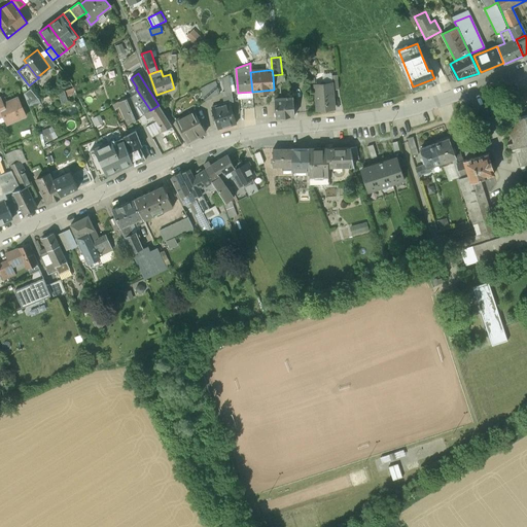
[(282,74),(273,75),(274,90),(275,99),(280,98),(280,96),(281,94),(280,82),(285,82),(284,73),(282,74)]
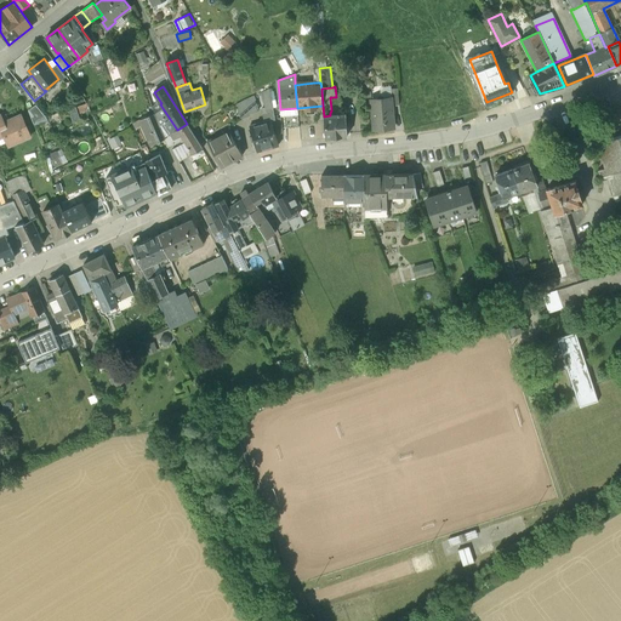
[(269,87),(261,92),(266,108),(273,106),(269,87)]
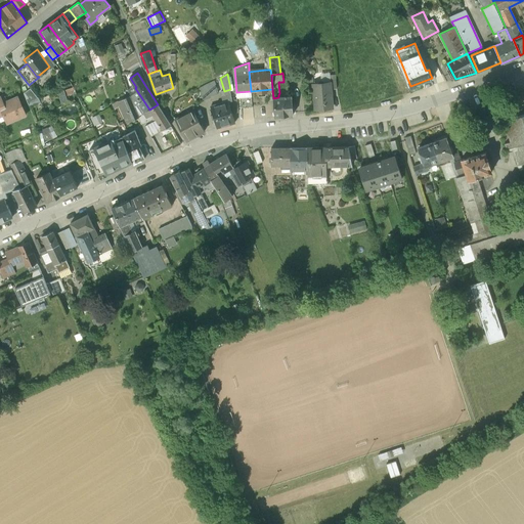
[(214,81),(199,88),(203,99),(210,97),(210,95),(218,93),(214,81)]
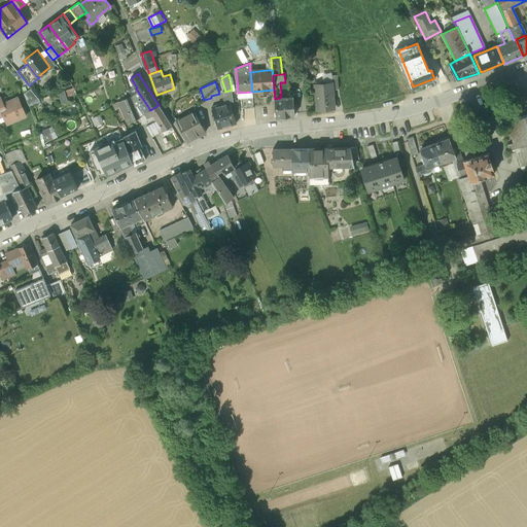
[(324,81),(321,82),(319,84),(320,84),(315,85),(317,110),(335,109),(332,90),(331,83),(327,84),(327,83),(324,81)]
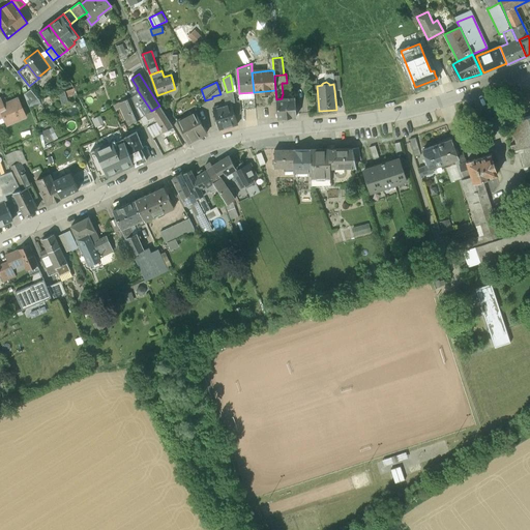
[(32,106),(41,101),(34,88),(25,93),(32,106)]
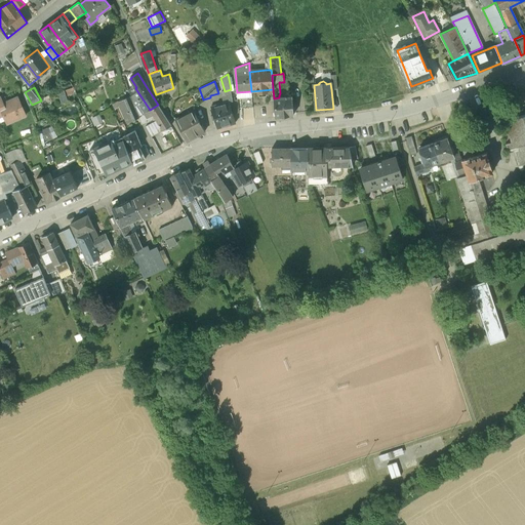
[(231,94),(223,96),(225,104),(229,102),(229,103),(233,102),(233,101),(231,94)]
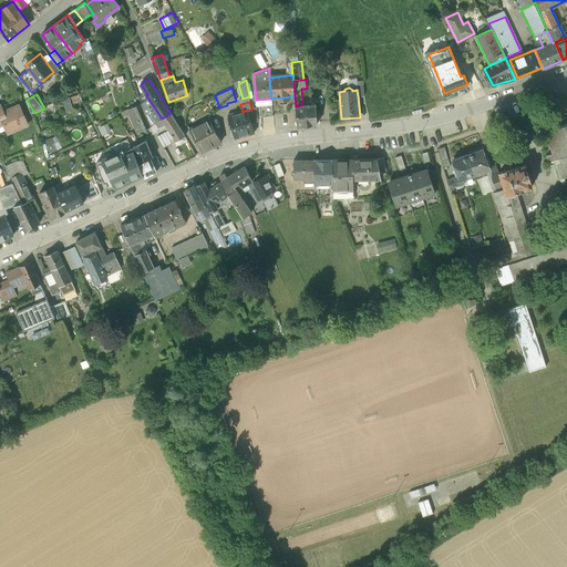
[(272,103),(259,104),(260,117),(274,116),(272,103)]
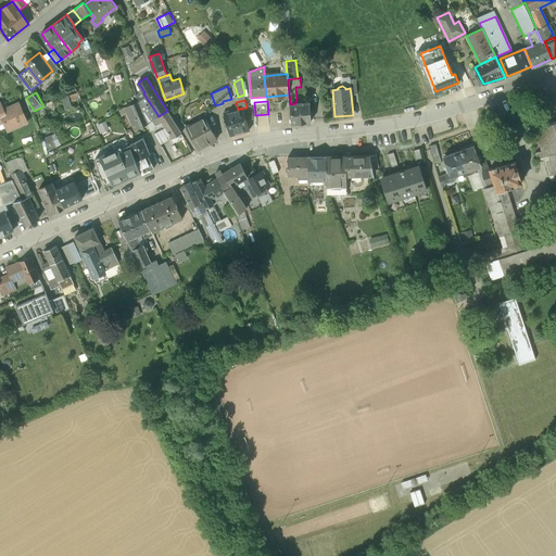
[(1,102),(0,102),(0,122),(4,121),(9,129),(27,122),(19,102),(9,106),(10,108),(4,110),(1,102)]
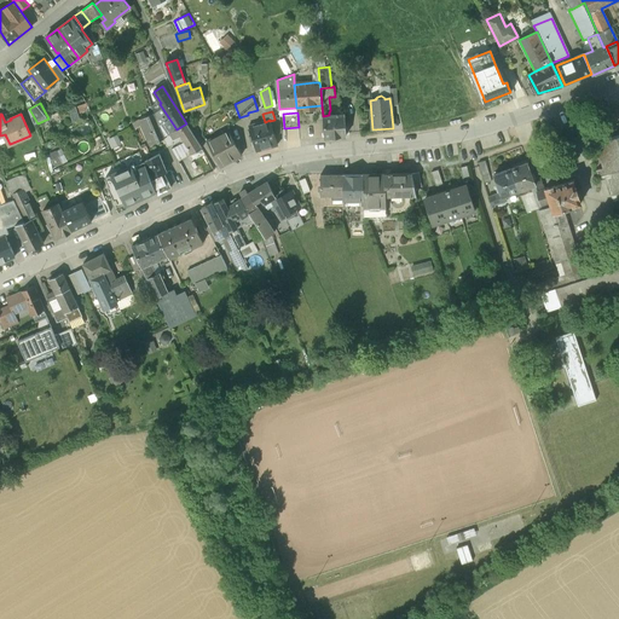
[(154,114),(139,120),(150,144),(165,138),(154,114)]
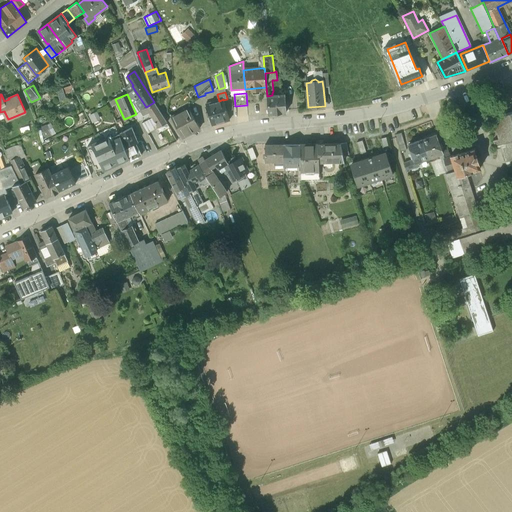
[(272,95),(267,96),(269,114),(287,112),(285,94),(272,95)]
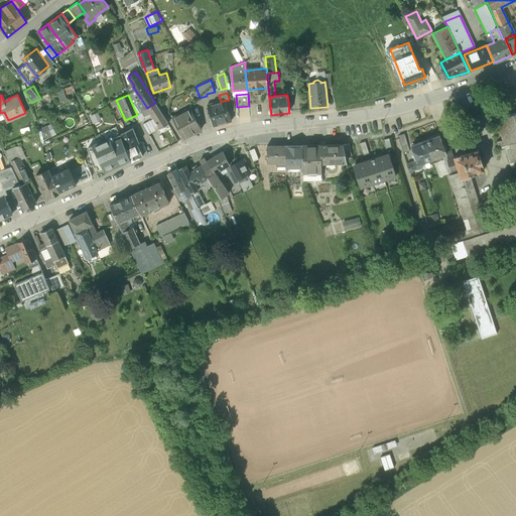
[(234,111),(233,98),(229,99),(229,100),(225,101),(229,112),(234,111)]
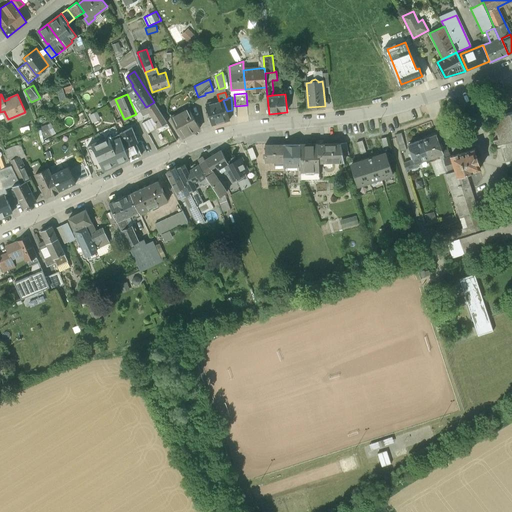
[(219,101),(206,105),(207,108),(204,108),(208,122),(211,122),(212,125),(229,120),(227,111),(223,100),(223,99),(219,101)]
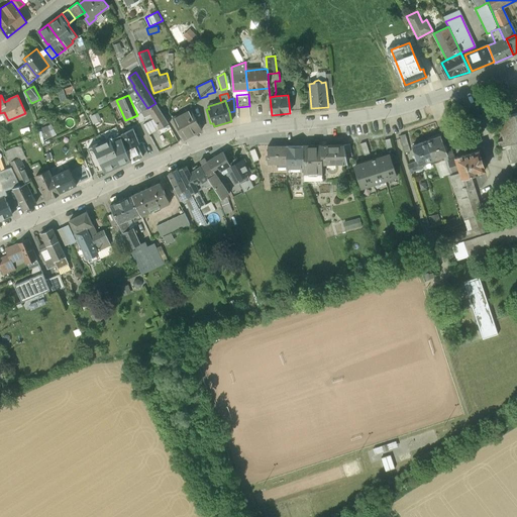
[(169,124),(156,103),(147,108),(151,113),(154,118),(153,118),(161,128),(169,124)]
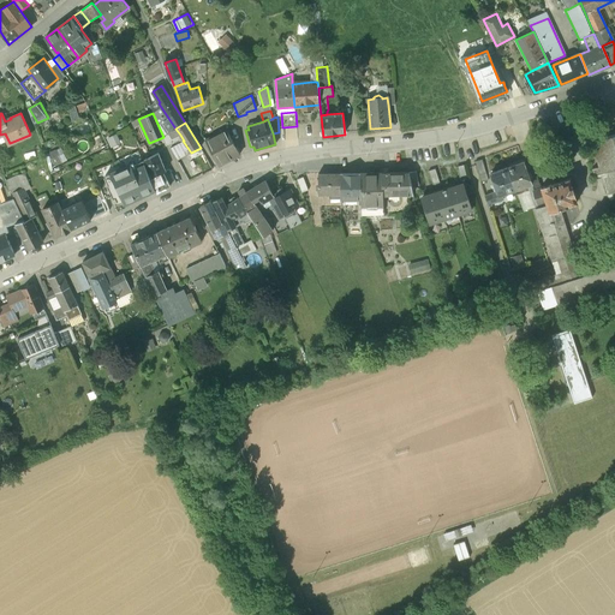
[(175,129),(168,133),(172,139),(180,135),(175,129)]
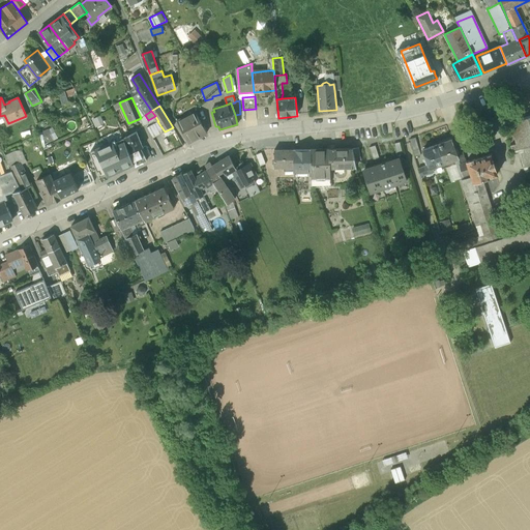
[(196,111),(177,121),(188,143),(207,133),(196,111)]
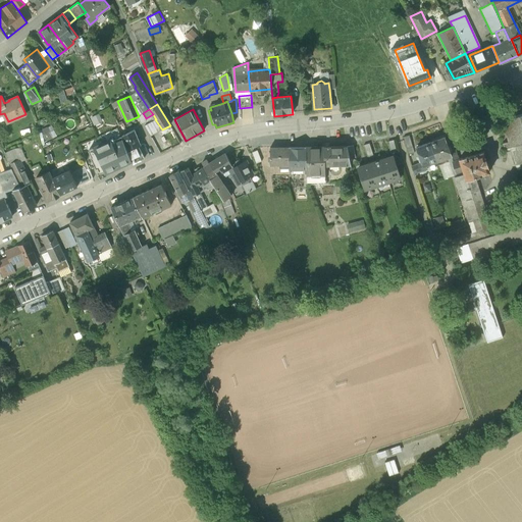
[(521,114),(502,120),(509,142),(503,143),(505,151),(511,149),(517,169),(521,167),(521,114)]
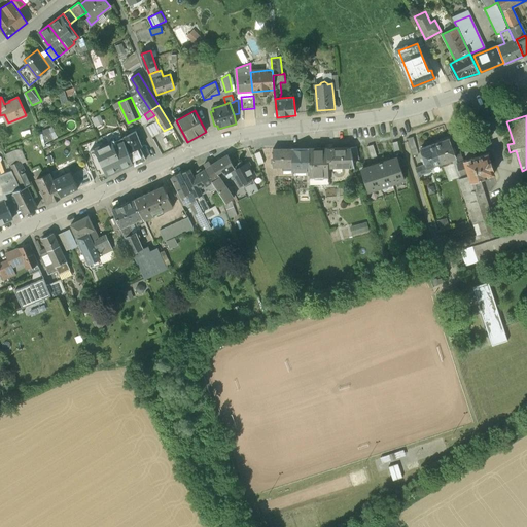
[(156,121),(146,128),(151,138),(163,132),(156,121)]
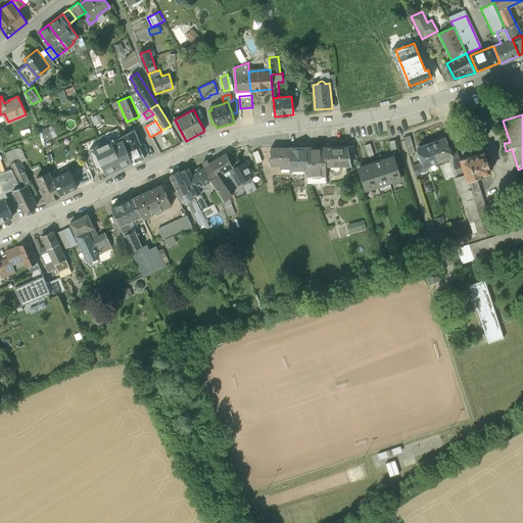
[(54,124),(42,129),(47,140),(59,135),(54,124)]
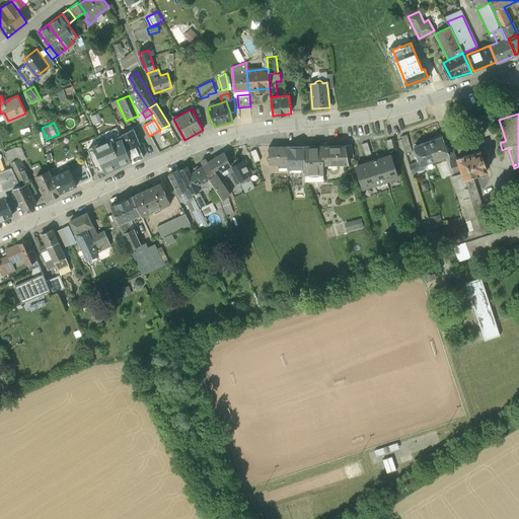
[(424,141),(443,136),(439,124),(420,130),(424,141)]
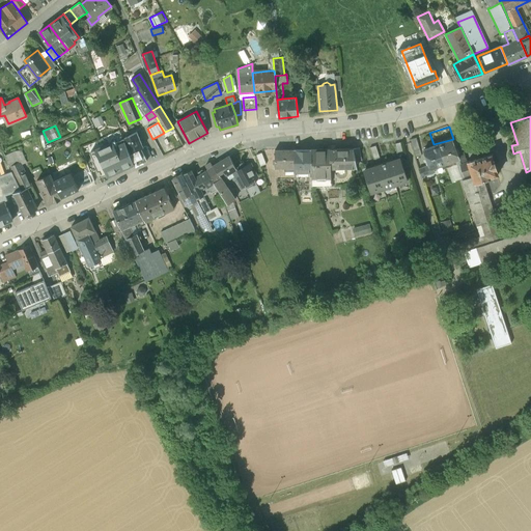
[(136,133),(124,139),(130,154),(141,148),(142,147),(136,133)]
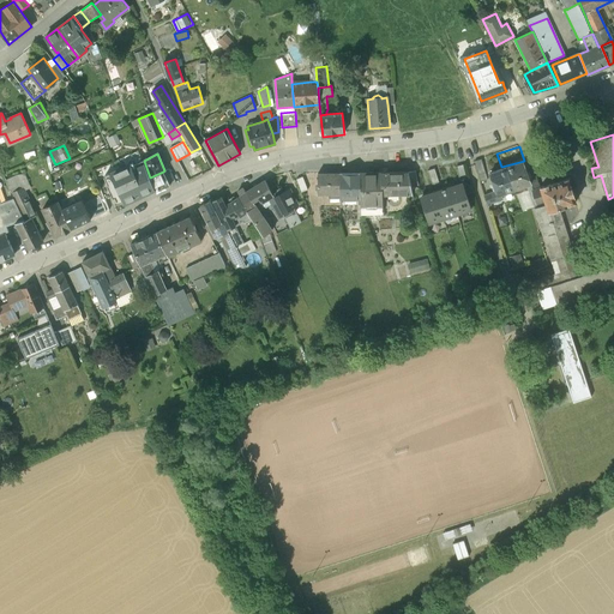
[(133,160),(103,174),(118,206),(167,182),(163,172),(150,178),(144,161),(136,164),(133,160)]
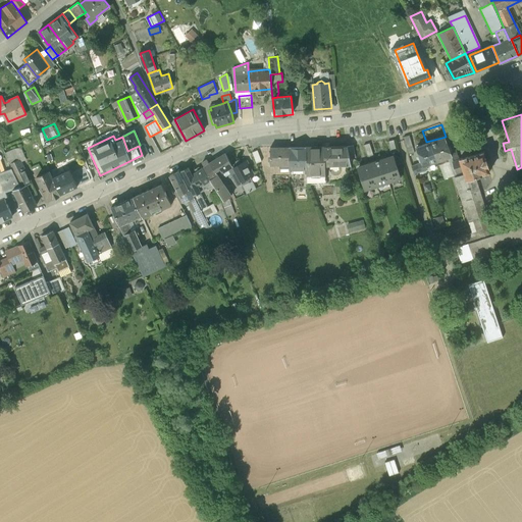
[(409,136),(404,138),(409,155),(414,154),(409,136)]
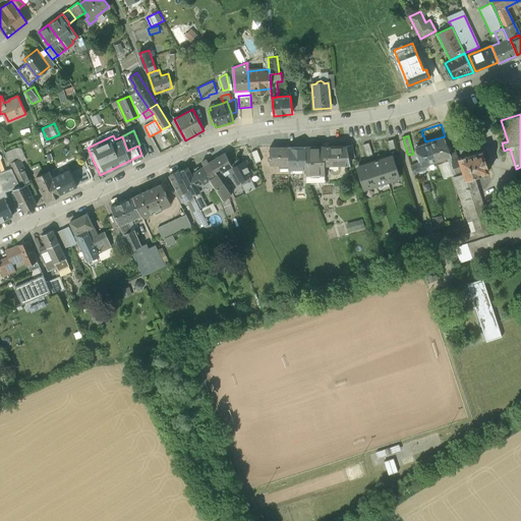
[(444,137),(429,142),(437,161),(451,156),(449,152),(444,137)]
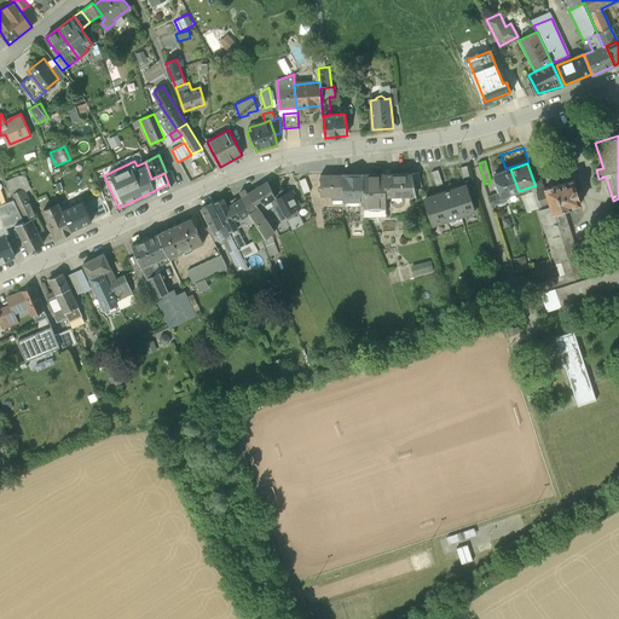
[(467,167),(461,168),(464,183),(470,180),(467,167)]
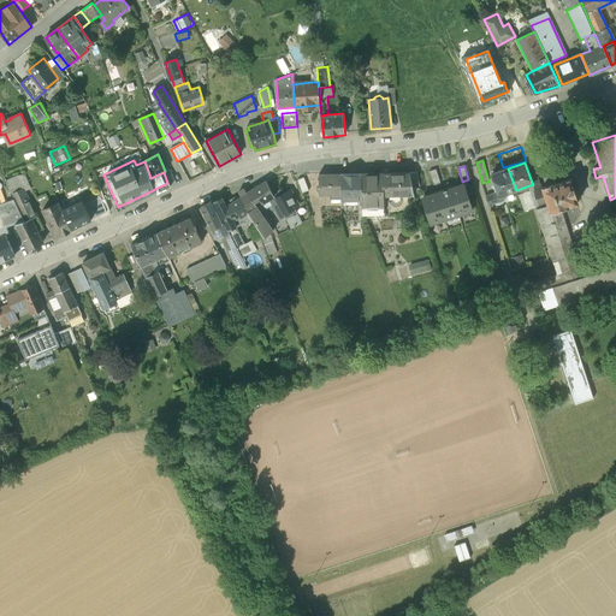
[(508,169),(492,175),(498,191),(499,196),(503,195),(516,190),(508,169)]
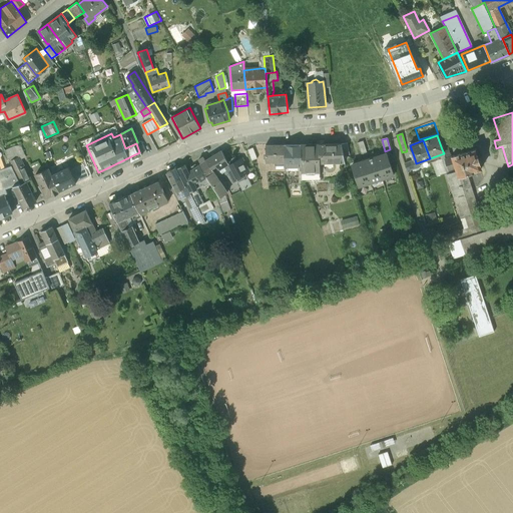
[(363,141),(358,143),(361,154),(367,152),(363,141)]
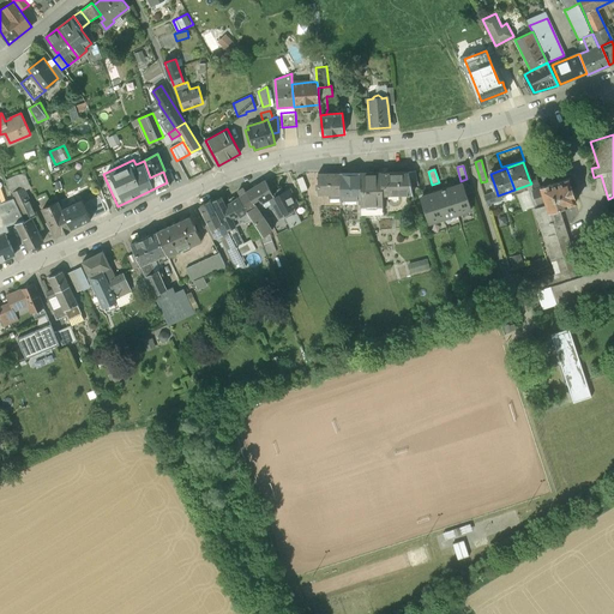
[(415,172),(409,173),(411,187),(419,186),(415,172)]
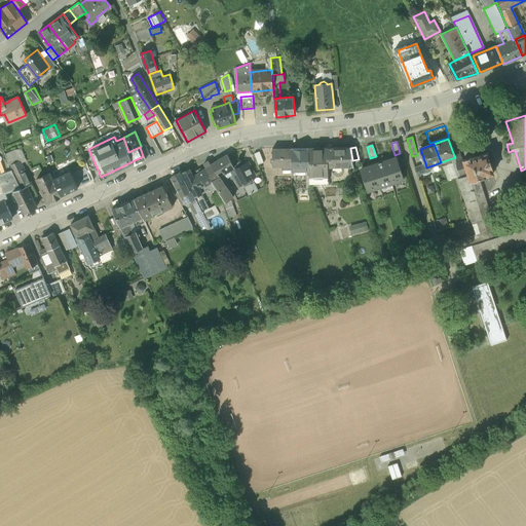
[(327,148),(308,149),(308,177),(328,176),(328,166),(327,166),(327,148)]
